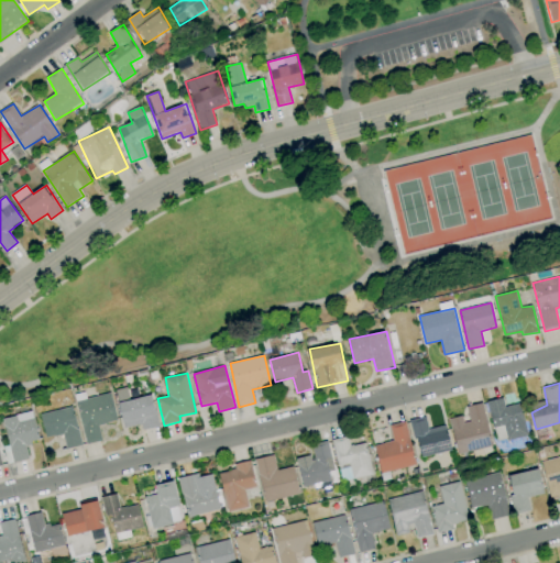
[(153,395),(131,400),(128,387),(117,390),(125,428),(143,423),(144,430),(160,426),(153,395)]
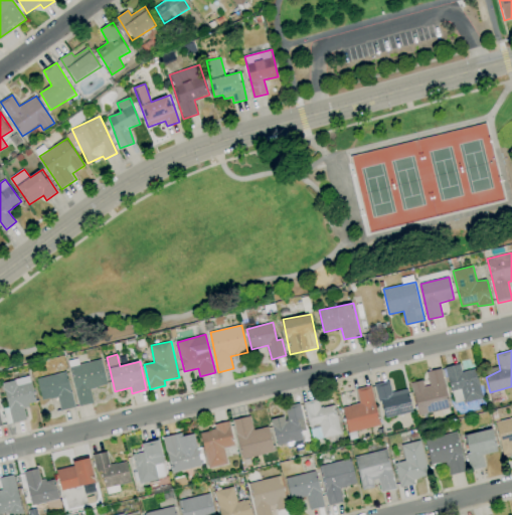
[(108,385),(104,360),(72,365),(78,406),(94,403),(92,388),(108,385)]
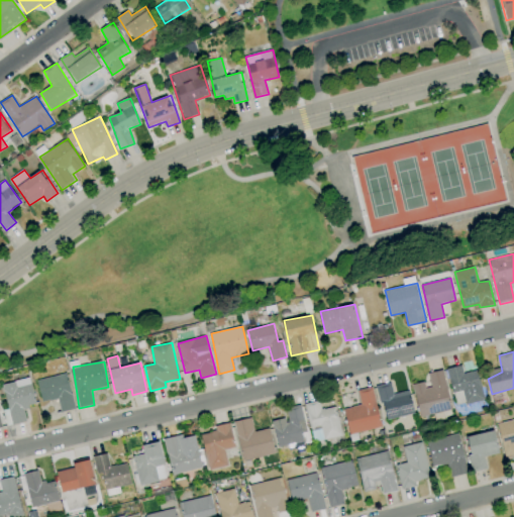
[(447,368),(463,365),(464,372),(477,370),(486,399),(467,404),(463,391),(452,393),(447,368)]
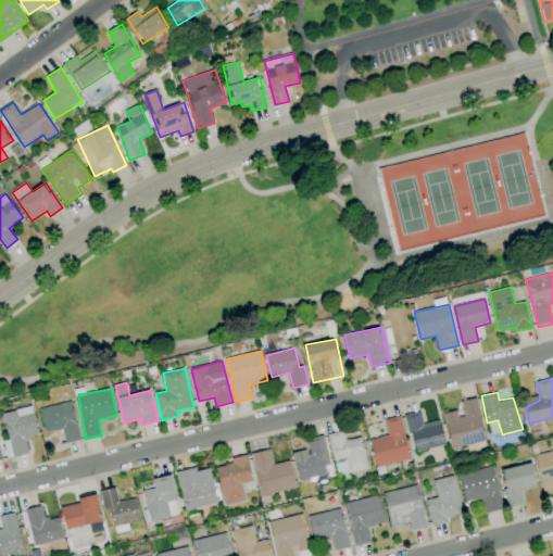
[(444,414),(453,449),(487,439),(477,396),(462,401),(464,415),(459,416),(456,409),(444,414)]
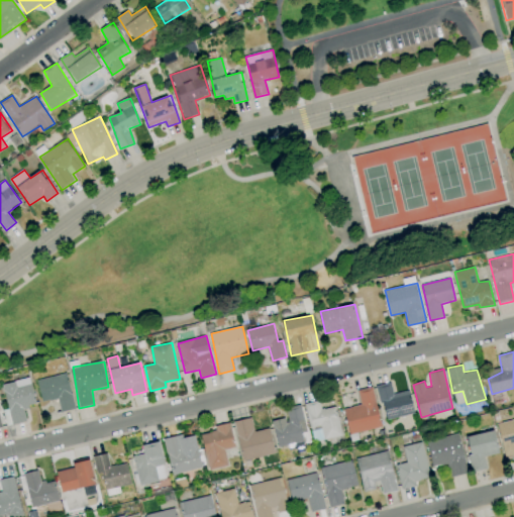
[(43,402),(59,399),(62,412),(77,409),(68,373),(37,381),(43,402)]
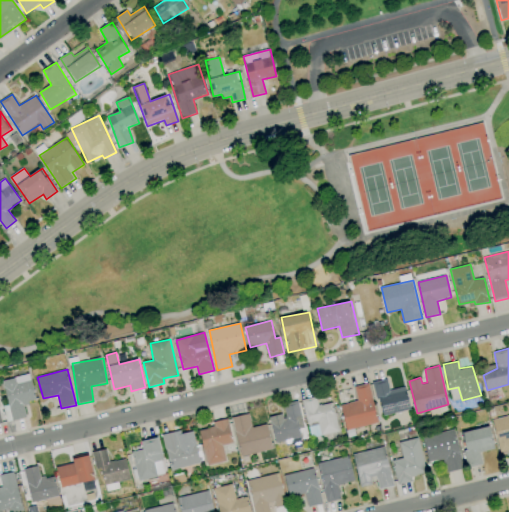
[(12,420),(27,417),(25,404),(36,402),(31,375),(5,379),(12,420)]
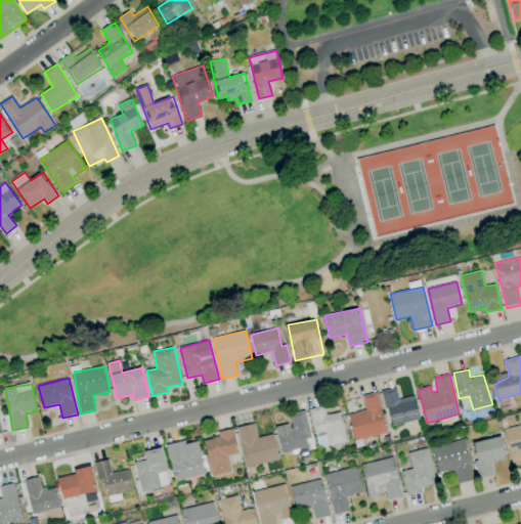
[(382,391),(385,408),(389,408),(392,425),(421,418),(415,395),(399,398),(396,387),(382,391)]
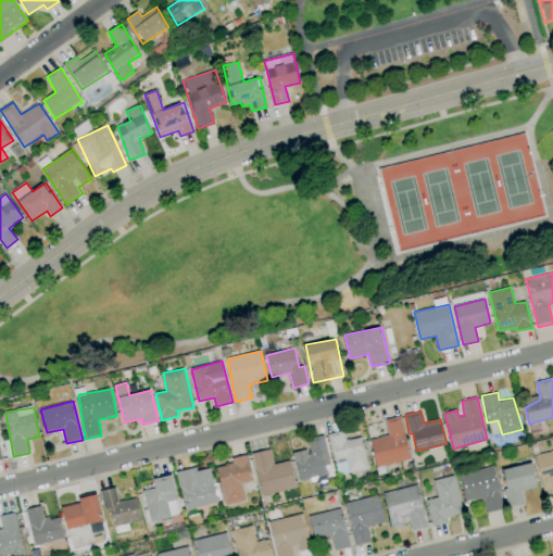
[(386,420),(389,436),(371,440),(377,468),(412,459),(401,416),(386,420)]
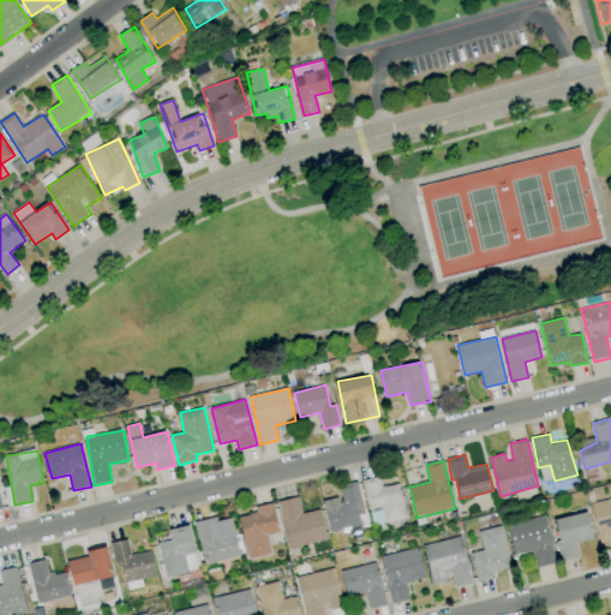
[(401,484),(383,488),(381,476),(364,481),(370,509),(383,507),(387,523),(408,519),(401,484)]
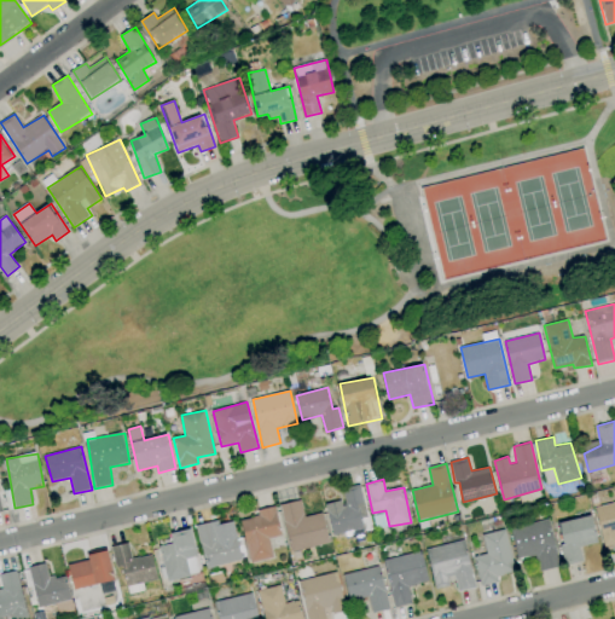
[(369,516),(361,485),(342,490),(344,499),(326,504),(334,534),(364,527),(361,518),(369,516)]
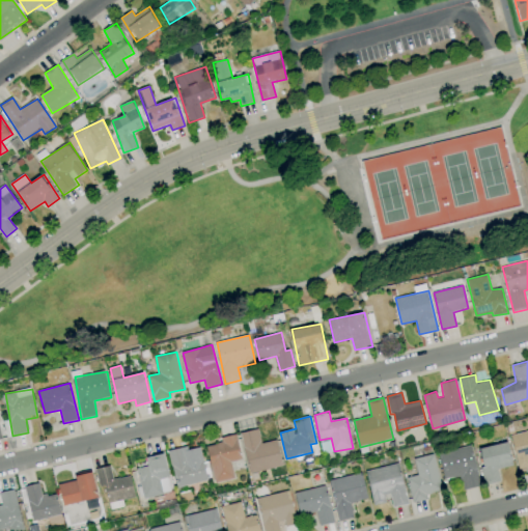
[(507,424),(509,435),(516,432),(512,423),(507,424)]
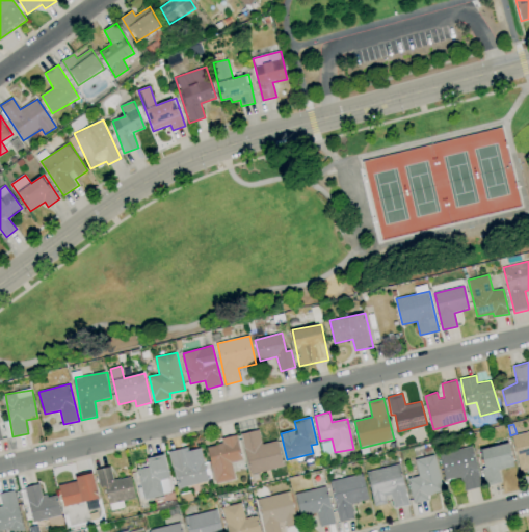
[(285,467),(279,441),(263,444),(260,429),(242,433),(252,474),(285,467)]
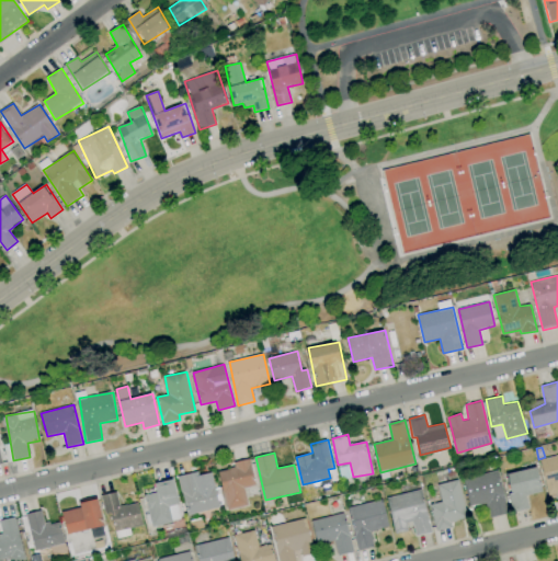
[(557,455),(539,460),(549,495),(557,493),(557,455)]
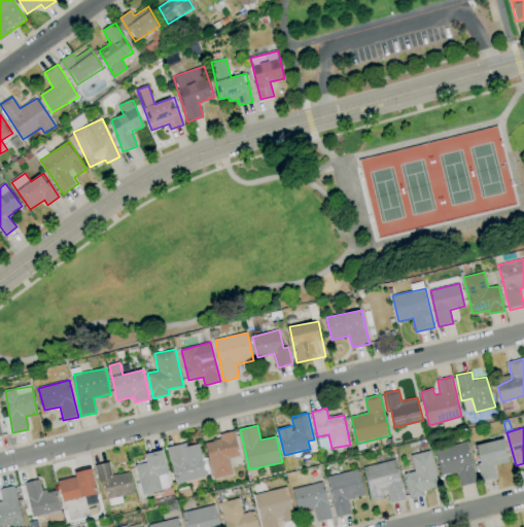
[(213,480),(234,476),(231,458),(240,457),(236,431),(219,434),(220,440),(206,443),(213,480)]
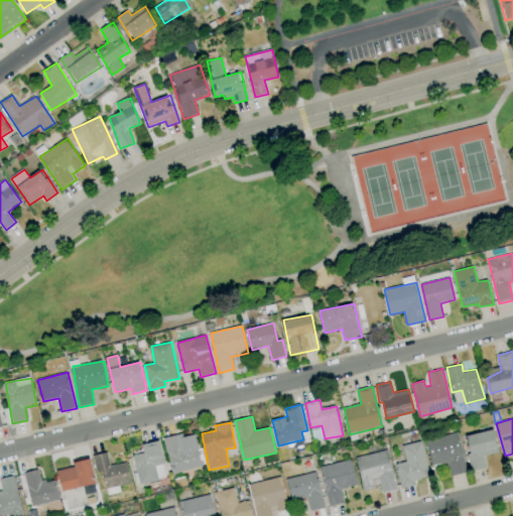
[(493,429),(499,452),(484,456),(487,467),(472,471),(468,455),(470,454),(466,436),(493,429)]
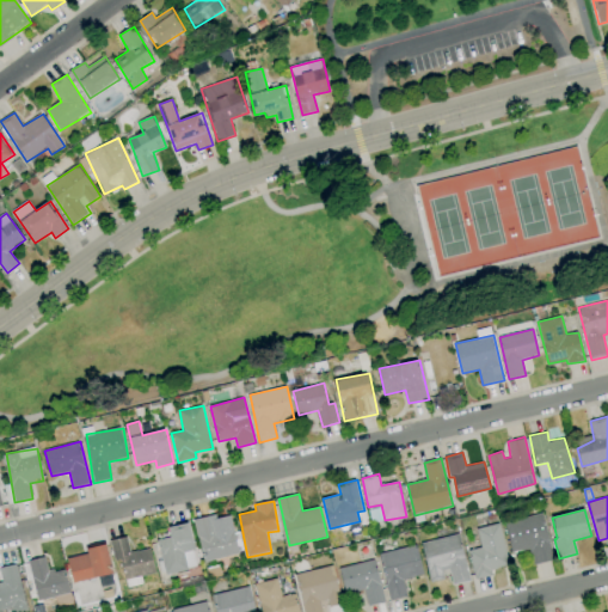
[(507,526),(513,552),(529,549),(534,563),(554,560),(542,513),(505,525),(507,526)]
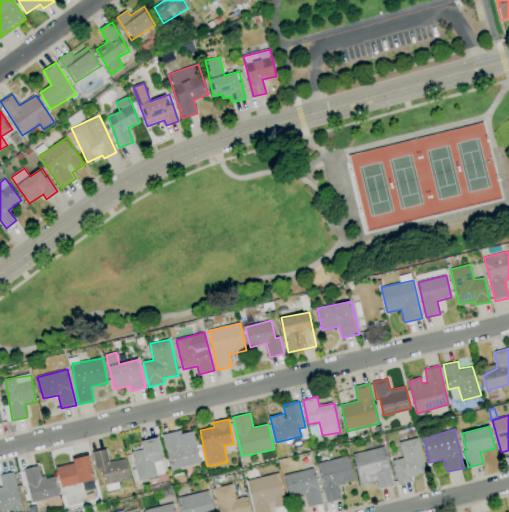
[(201,464),(194,431),(181,434),(181,431),(164,435),(171,470),(201,464)]
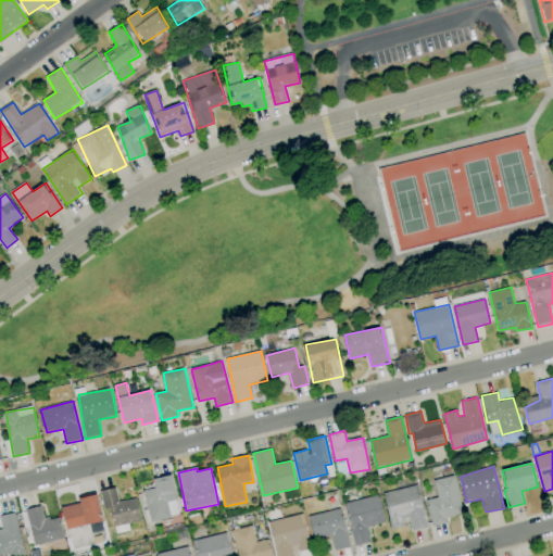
[(154,479),(155,488),(145,491),(150,522),(181,516),(173,475),(154,479)]
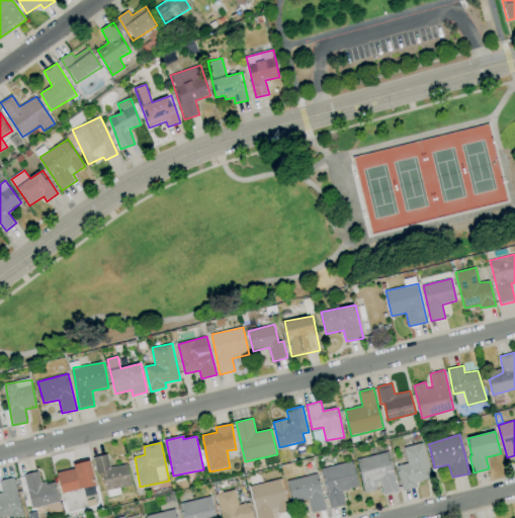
[(397,465),(403,490),(418,487),(417,483),(420,482),(421,480),(432,478),(423,442),(404,447),(408,462),(397,465)]
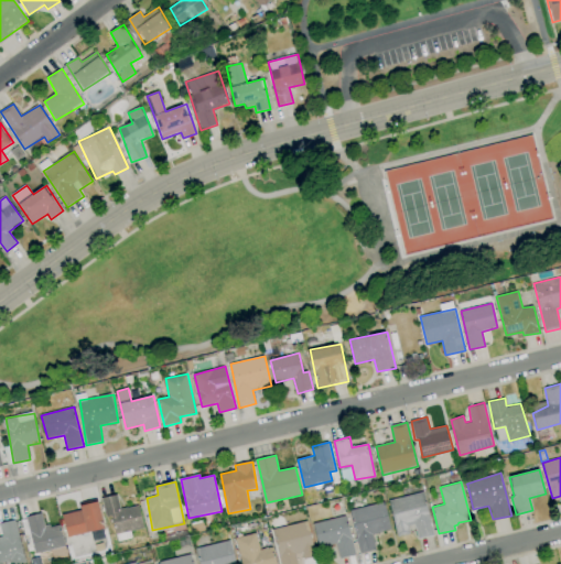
[(389,499),(398,535),(410,533),(409,525),(413,524),(419,538),(434,535),(423,491),(389,499)]
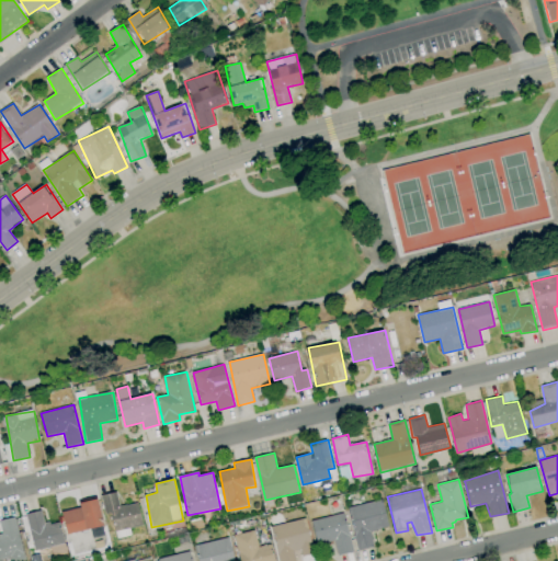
[(140,503),(121,506),(117,492),(102,495),(106,514),(112,513),(115,531),(145,526),(140,503)]
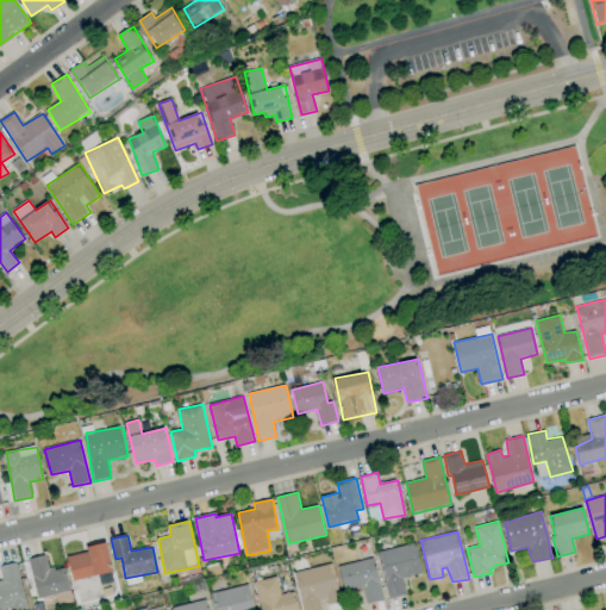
[(68,556),(74,582),(114,572),(107,542),(86,547),(87,553),(68,556)]
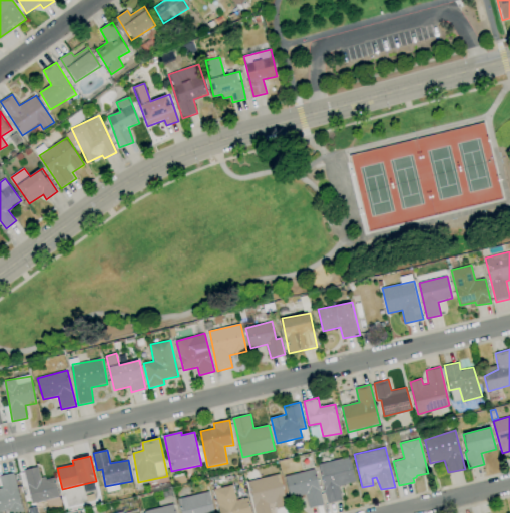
[(319,464),(329,503),(343,500),(340,486),(357,482),(350,456),(319,464)]
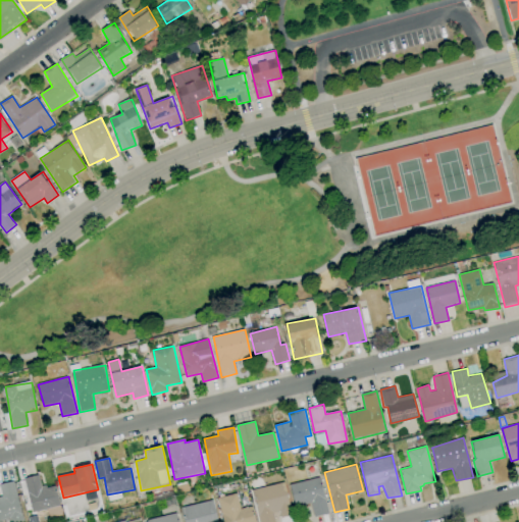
[(26,478),(32,512),(61,506),(57,485),(43,487),(40,475),(26,478)]
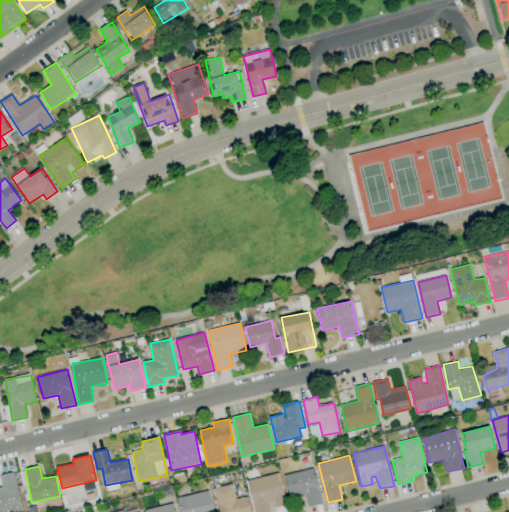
[(285,475),(290,497),(305,493),(309,507),(323,503),(314,468),(285,475)]
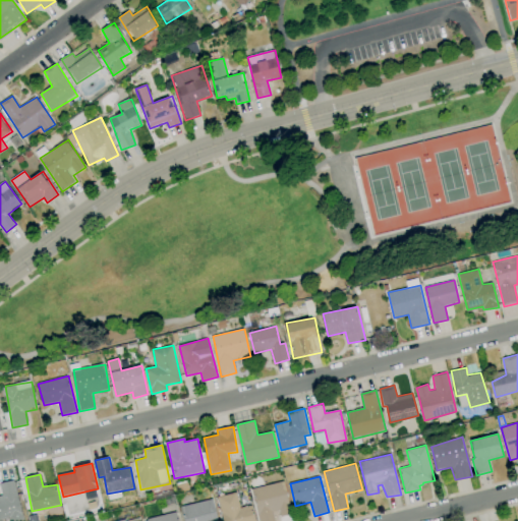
[(0,520),(23,520),(15,480),(0,483),(3,498),(0,498),(0,520)]
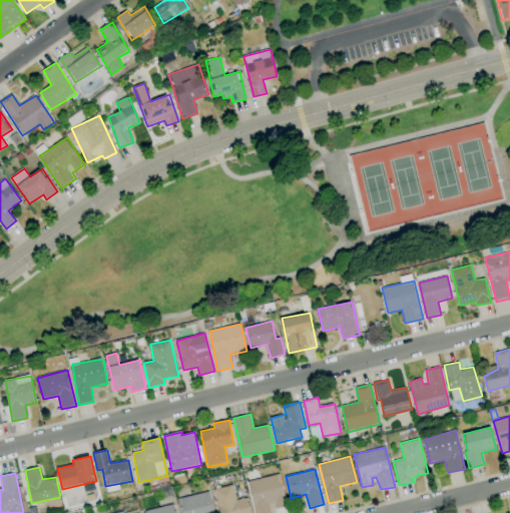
[(249,480),(255,512),(273,512),(273,509),(288,507),(282,474),(249,480)]
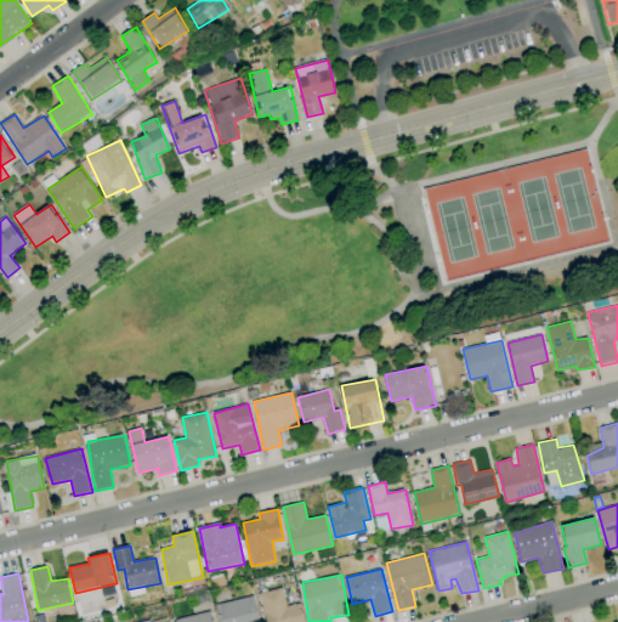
[(266,621),(304,621),(300,603),(288,606),(283,588),(260,593),(266,621)]
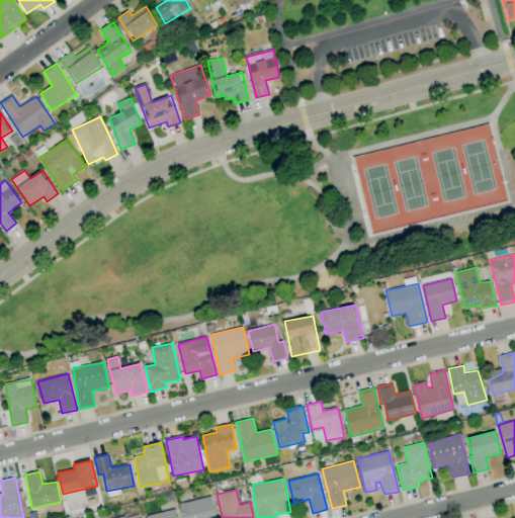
[(147,517),(178,517),(176,509),(147,516),(147,517)]
